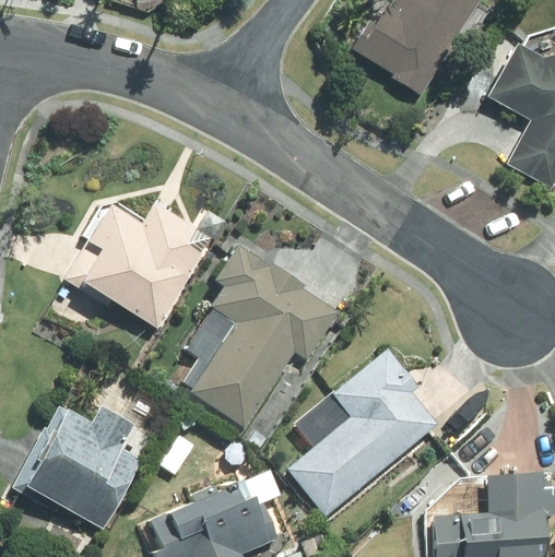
[(422,96),(482,0),(397,0),(392,9),(389,7),(386,12),(382,10),(374,24),(369,22),(353,48),(394,74),(392,79),(422,96)]
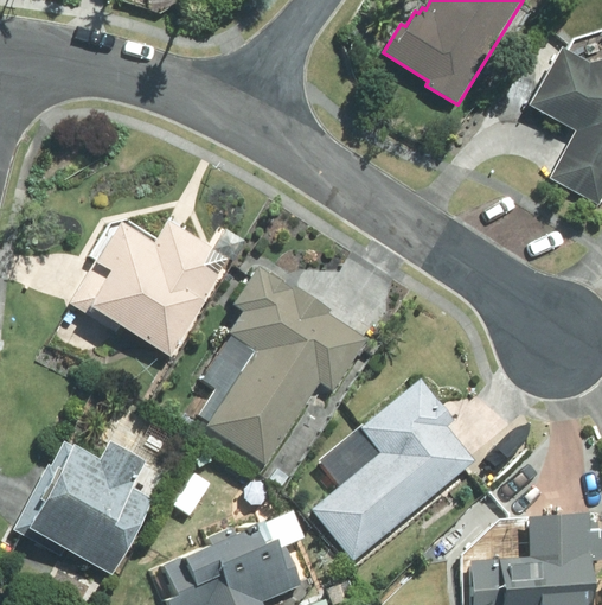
[(552,178),(601,203),(601,61),(590,64),(562,49),(531,104),(577,129),(552,178)]
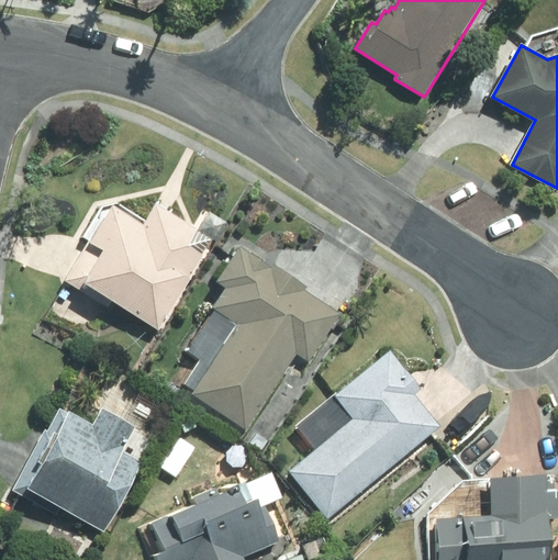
[(66,281),(110,308),(112,303),(160,332),(205,255),(204,254),(213,239),(198,231),(199,230),(156,204),(144,226),(111,206),(92,242),(90,241),(66,281)]
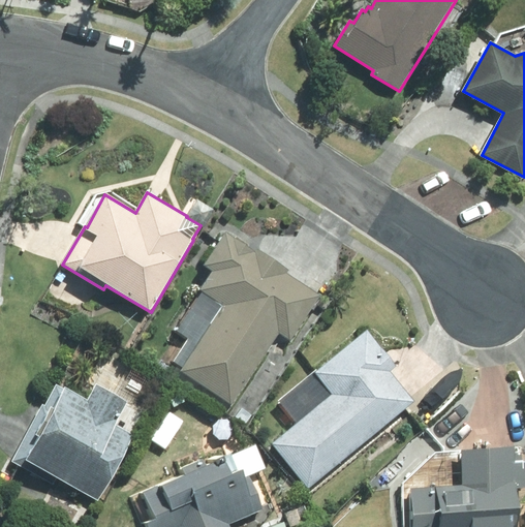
[(234,240),(225,235),(205,267),(213,272),(202,290),(225,305),(182,372),(234,406),(281,334),(294,342),(322,296),(288,274),(290,271),(257,249),(256,252),(234,239),(234,240)]
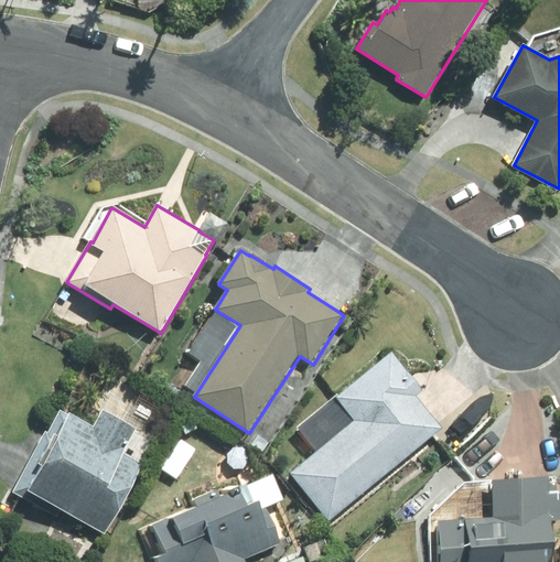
[(330,520),(443,427),(417,395),(422,390),(390,352),(335,397),(354,420),(290,473),(330,520)]
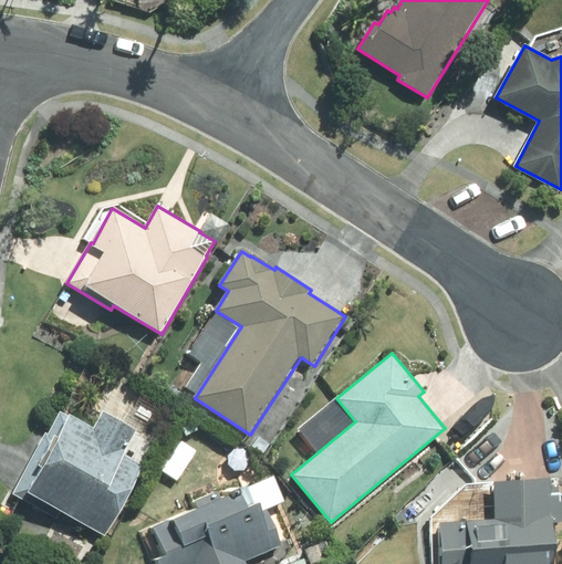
[(47,432),(13,493),(60,519),(63,512),(106,538),(145,467),(124,455),(137,432),(103,414),(93,431),(80,425),(81,423),(62,411),(50,435),(47,432)]
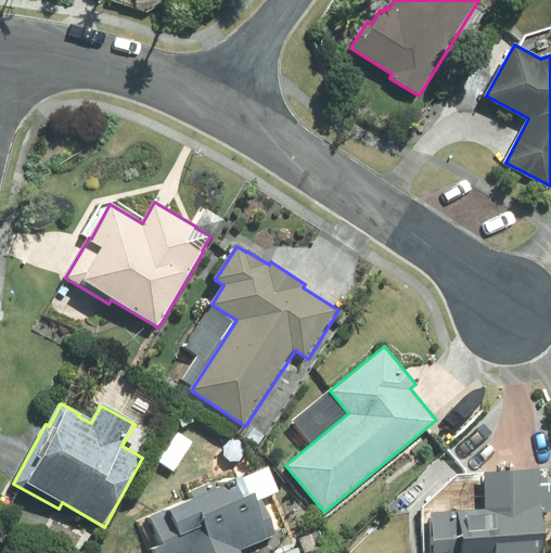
[(248,438),(259,446),(266,436),(255,429),(248,438)]
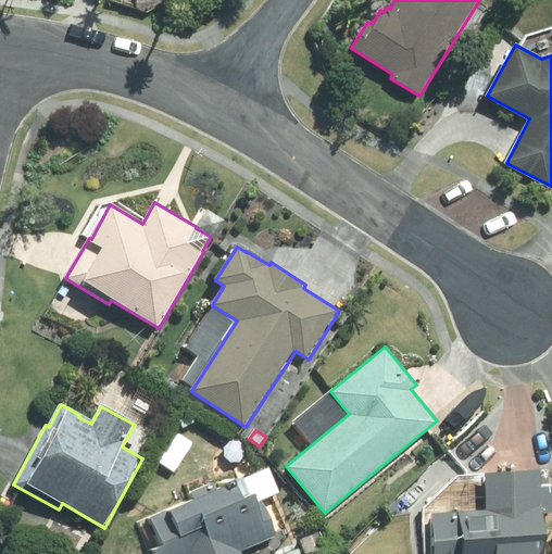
[(538,487),(537,470),(483,474),(485,510),(429,514),(431,553),(543,553),(541,512),(551,511),(551,486),(538,487)]
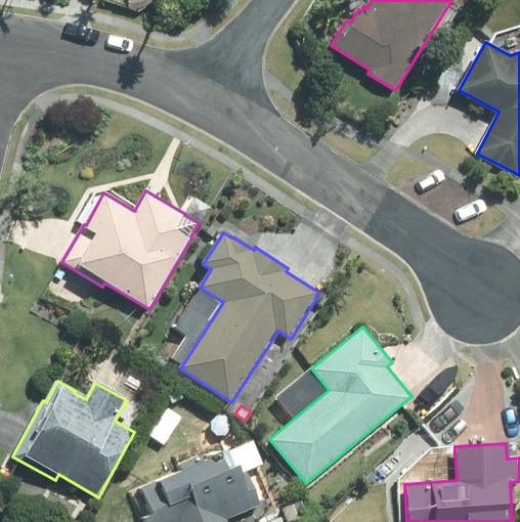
[(228,521),(226,517),(260,503),(245,467),(236,470),(228,451),(219,455),(217,451),(208,455),(210,459),(203,461),(201,455),(179,464),(182,471),(156,481),(156,480),(139,486),(149,512),(141,516),(143,521),(173,521),(177,520),(177,521),(228,521)]
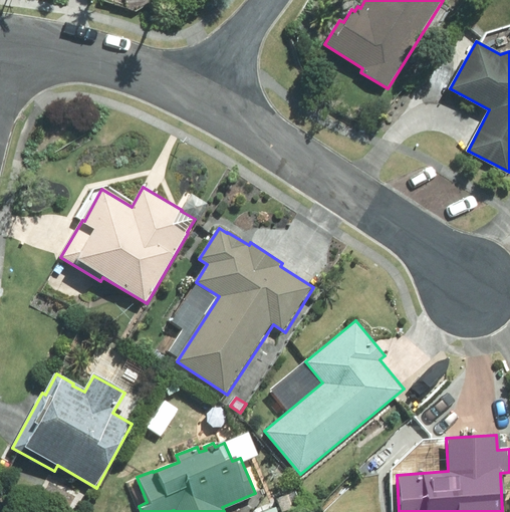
[(285,511),(303,504),(298,492),(279,500),(285,511)]
